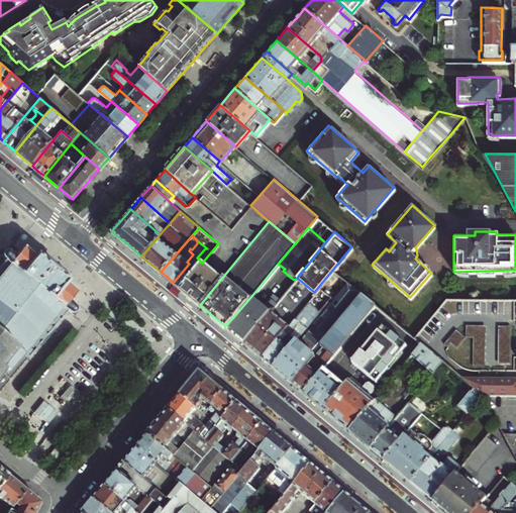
[(25,241),(18,250),(13,246),(12,247),(7,243),(3,248),(7,252),(0,262),(0,387),(48,328),(49,329),(56,320),(69,304),(74,307),(78,303),(73,299),(74,298),(69,293),(76,285),(66,276),(68,274),(62,269),(67,264),(68,265),(69,266),(70,266),(71,265),(72,264),(72,263),(72,262),(71,261),(49,242),(48,242),(47,242),(46,242),(45,243),(44,244),(44,245),(45,247),(47,248),(42,252),(37,248),(35,250),(25,241)]
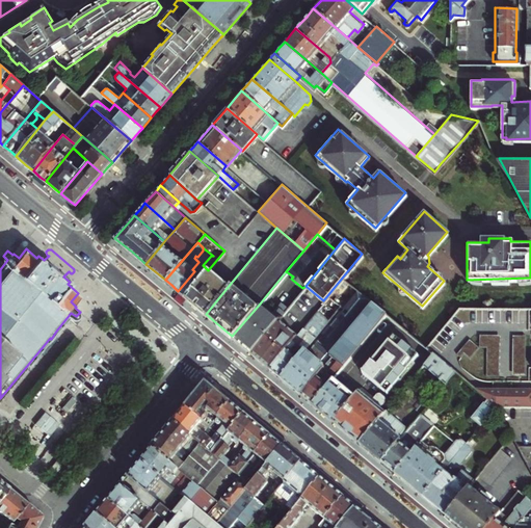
[(194,271),(178,291),(182,294),(186,297),(208,270),(203,265),(202,264),(200,265),(194,271)]
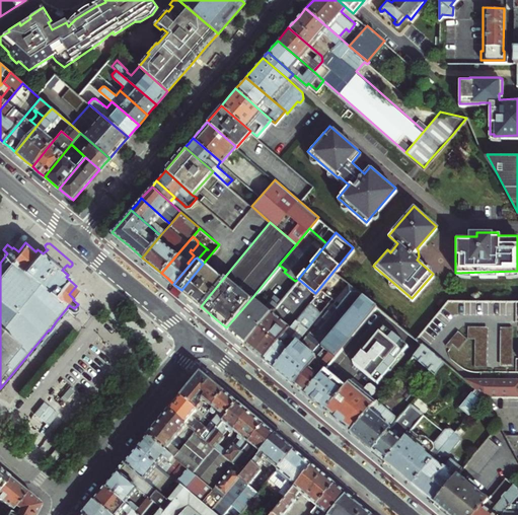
[(203,264),(181,290),(193,299),(201,306),(222,280),(203,264)]
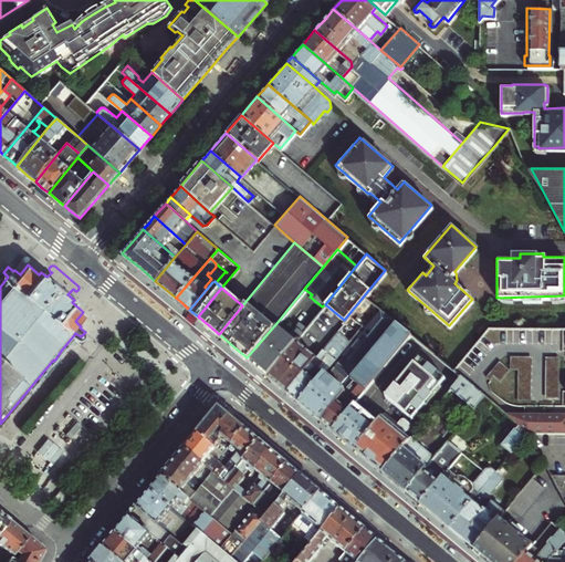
[(349,375),(353,377),(353,376),(358,381),(365,387),(410,332),(379,306),(344,352),(353,360),(386,320),(391,324),(349,375)]
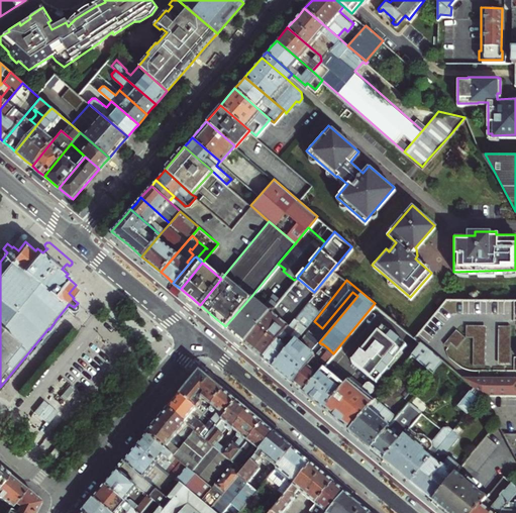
[(236,335),(243,341),(270,310),(279,299),(270,292),(262,302),(252,295),(225,326),(236,335)]
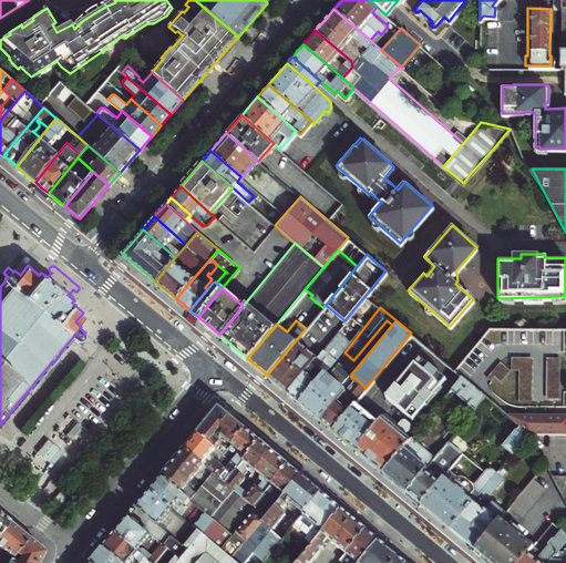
[(507,413),(536,412),(565,412),(565,327),(491,326),(454,369),(461,375),(485,395),(500,407),(507,413)]
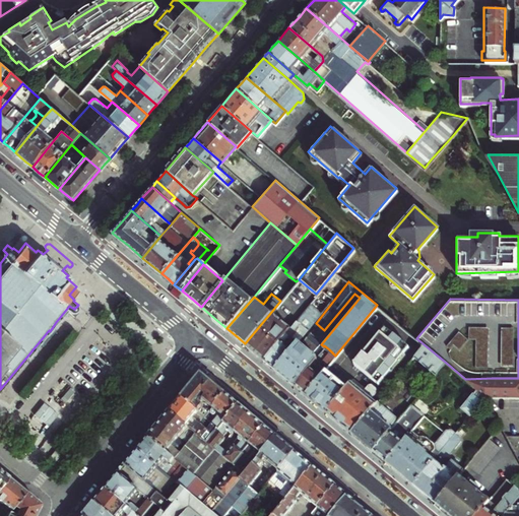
[(298,339),(321,311),(310,302),(288,327),(263,359),(270,365),(274,368),(298,339)]
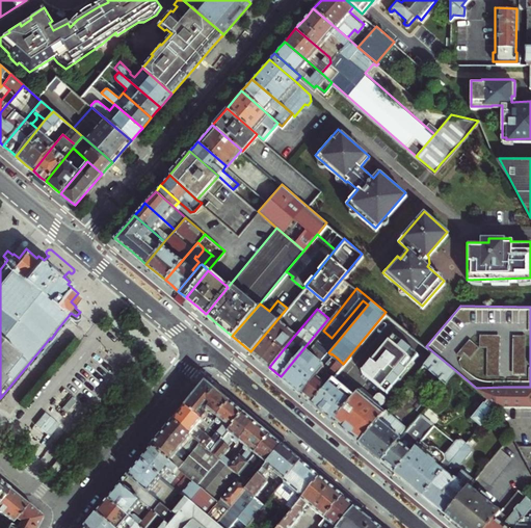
[(277,319),(250,351),(263,362),(269,367),(295,335),(277,319)]
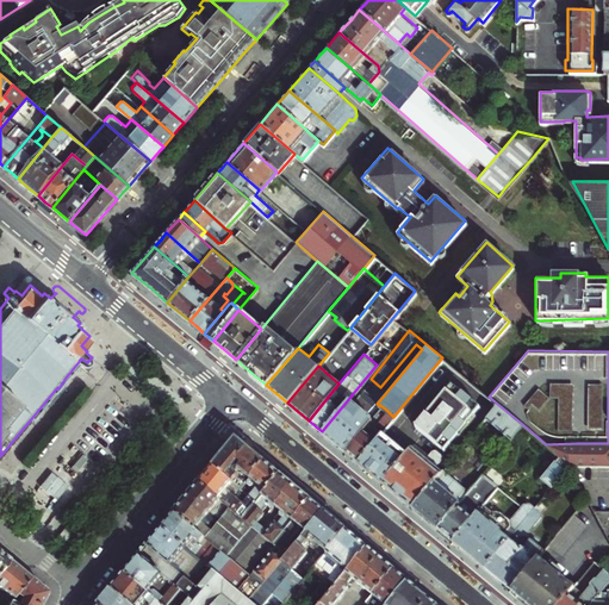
[(385,426),(358,461),(372,473),(381,481),(411,446),(423,430),(459,387),(452,381),(416,424),(416,425),(410,432),(392,418),(385,426)]
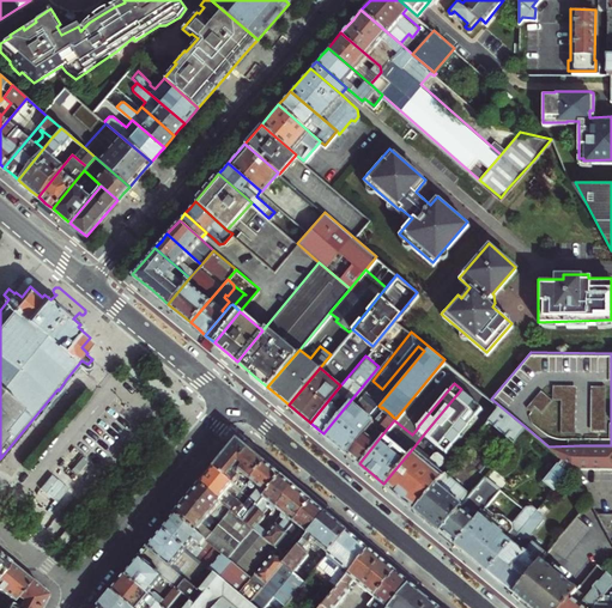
[(425,432),(447,450),(483,407),(461,389),(425,432)]
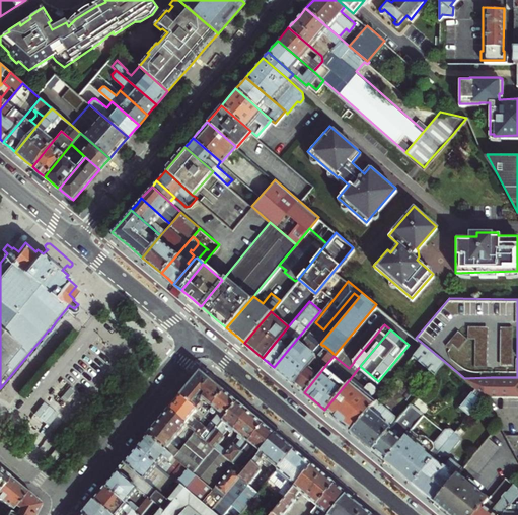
[(318,341),(307,332),(299,342),(277,369),(280,372),(291,381),(292,382),(315,355),(310,351),(318,341)]
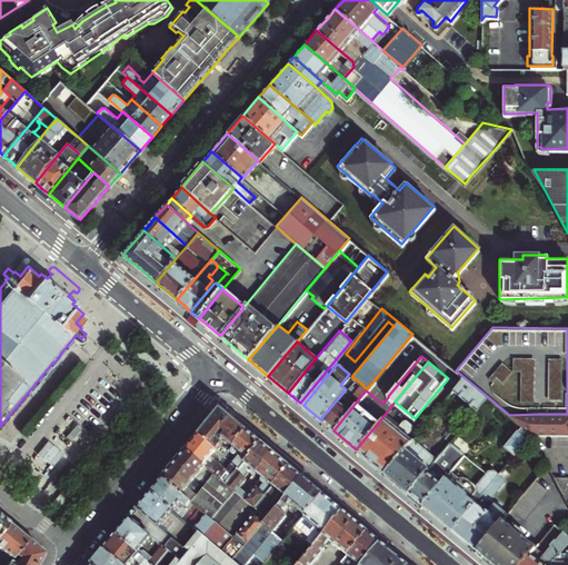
[(326,372),(300,403),(304,405),(328,375),(326,372)]
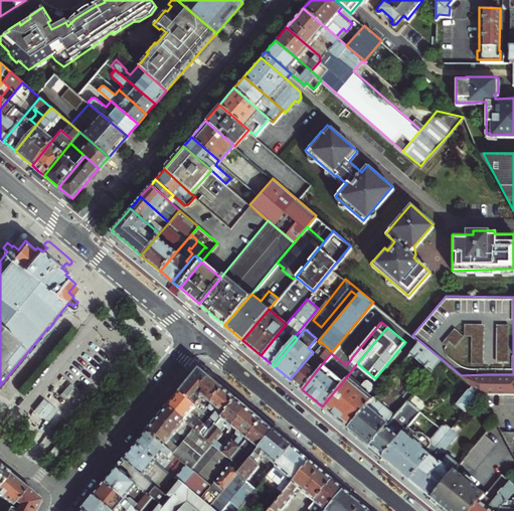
[(418,340),(410,351),(432,368),(441,358),(418,340)]
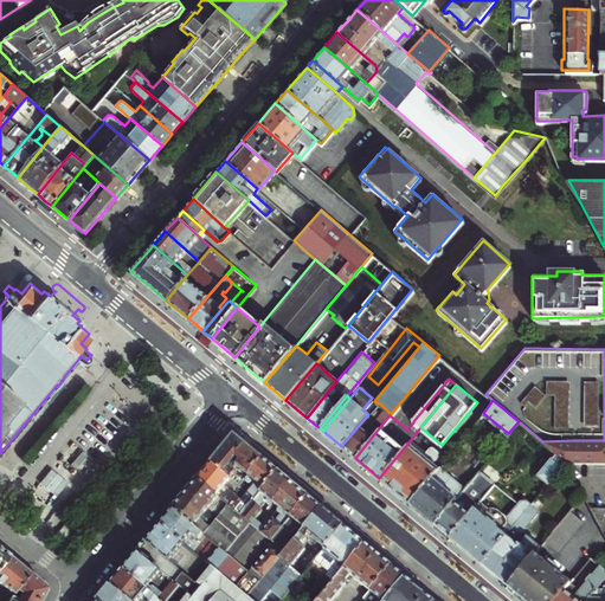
[(384,407),(378,402),(378,404),(368,414),(341,446),(352,454),(355,458),(383,424),(375,418),(384,407)]
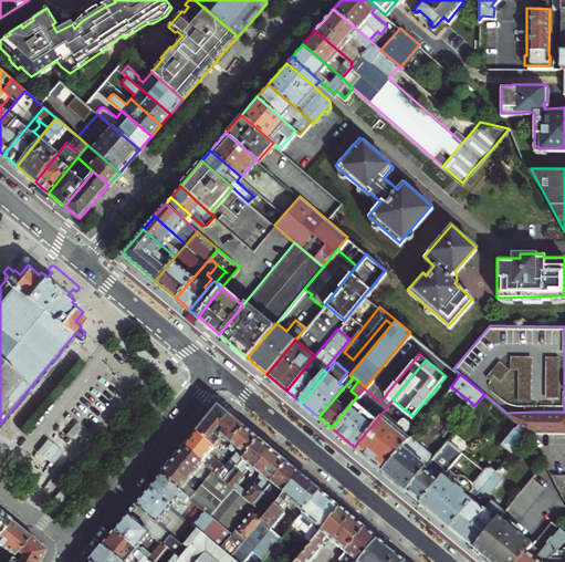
[(196,430),(213,445),(218,439),(219,436),(223,430),(223,426),(231,417),(217,405),(207,417),(196,430)]
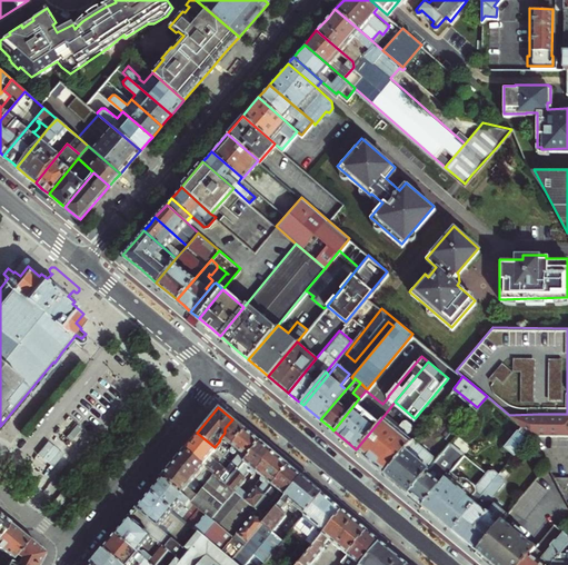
[(384,416),(356,449),(372,463),(384,472),(411,439),(405,434),(411,426),(410,425),(411,424),(410,422),(407,418),(405,418),(400,424),(387,413),(385,416),(384,416)]
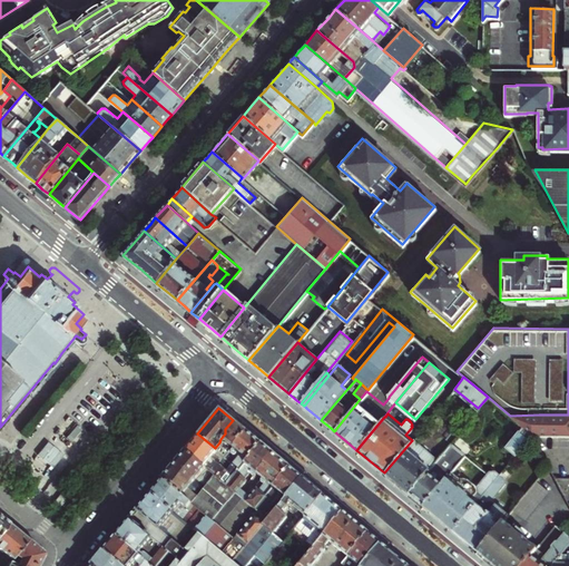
[(568,432),(568,415),(539,415),(510,416),(523,426),(532,433),(568,432)]
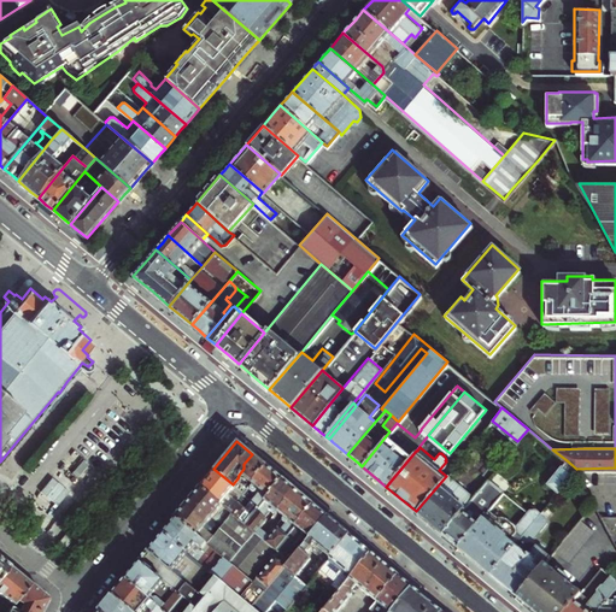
[(233,484),(241,492),(245,488),(248,483),(265,464),(259,460),(252,454),(244,464),(244,469),(239,475),(238,478),(233,484)]
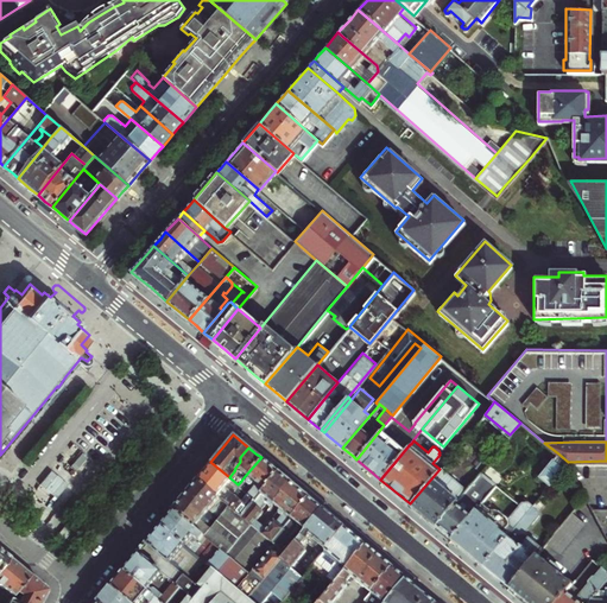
[(550,483),(568,462),(558,454),(541,475),(550,483)]
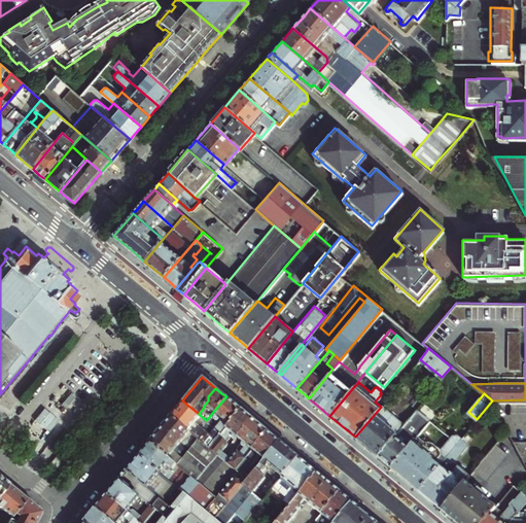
[(232,402),(226,396),(212,413),(215,416),(209,423),(220,432),(240,409),(232,402)]
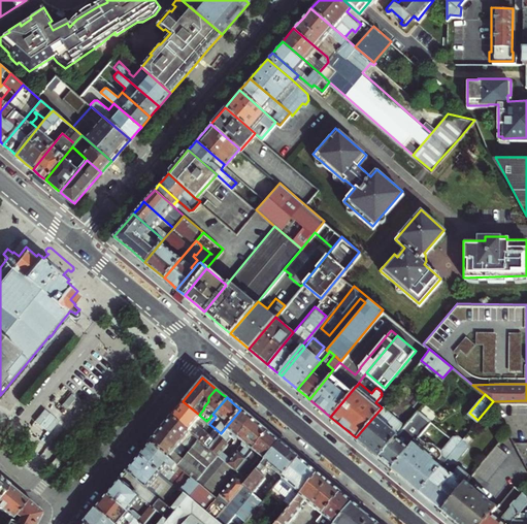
[(526,439),(526,400),(493,401),(507,430),(514,440),(526,439)]
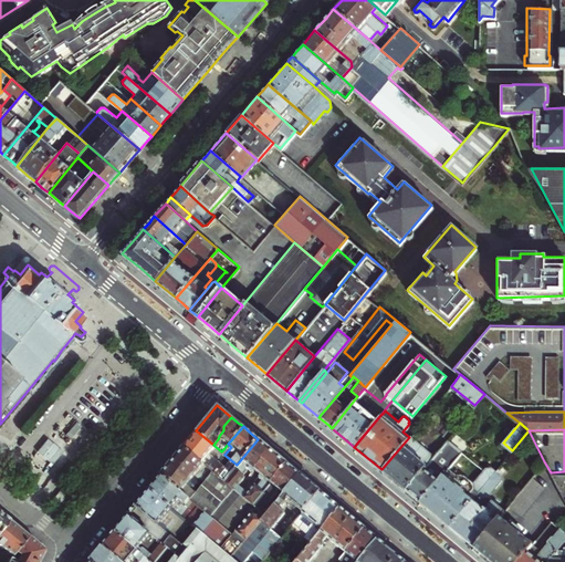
[(234,467),(237,465),(225,455),(225,454),(221,451),(213,445),(196,430),(190,438),(184,445),(211,468),(225,479),(234,467)]
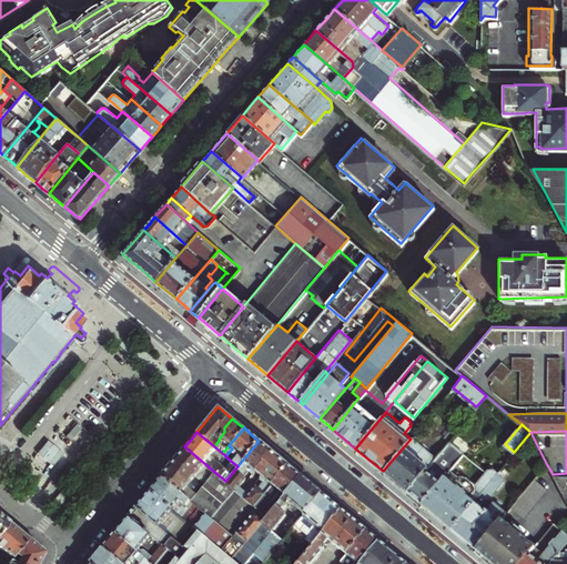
[(406,491),(435,456),(412,436),(411,439),(383,471),(397,484),(406,491)]
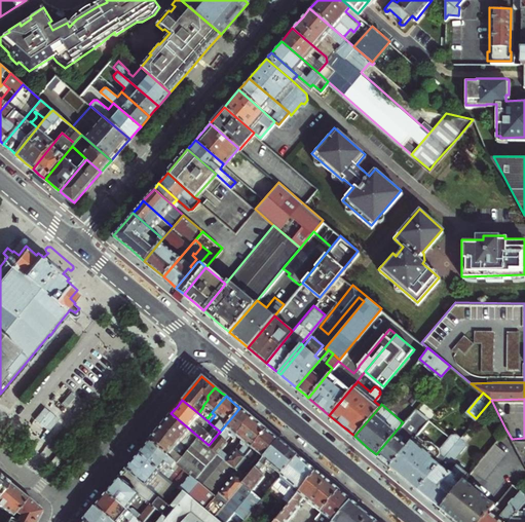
[(428,418),(415,407),(403,422),(376,454),(383,459),(389,465),(415,434),(428,418)]
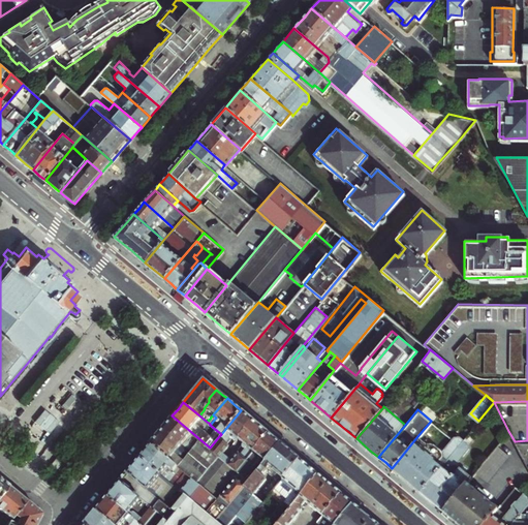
[(241,410),(221,434),(219,436),(229,444),(251,419),(246,414),(241,410)]
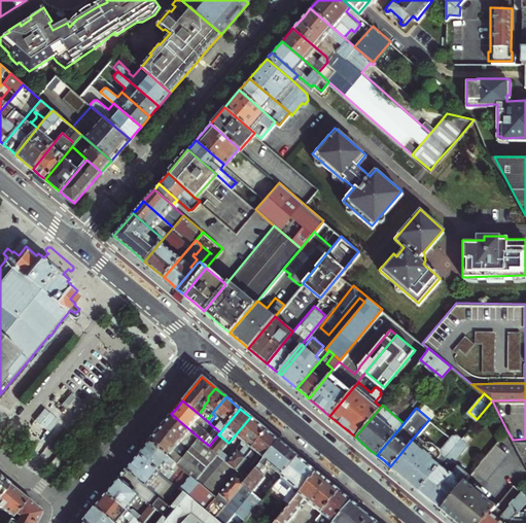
[(168,419),(163,425),(180,440),(186,445),(187,446),(189,445),(189,444),(197,436),(171,414),(168,419)]
